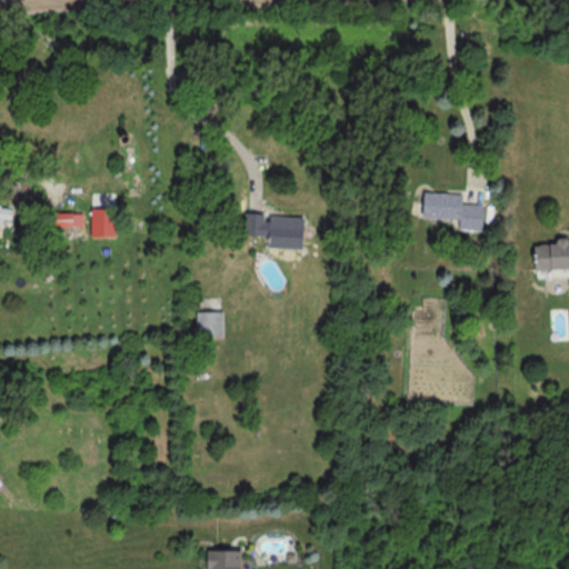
[(468,195),(427,192),(426,217),(462,218),(462,229),(487,230),(488,205),(467,203),(468,195)]
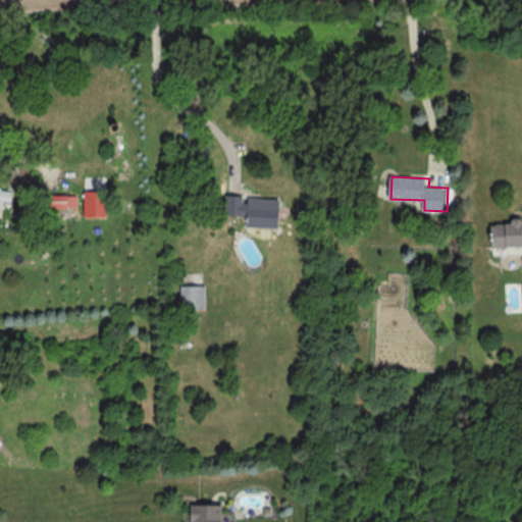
[(0,206),(0,203),(13,204),(14,192),(0,190),(0,206)]
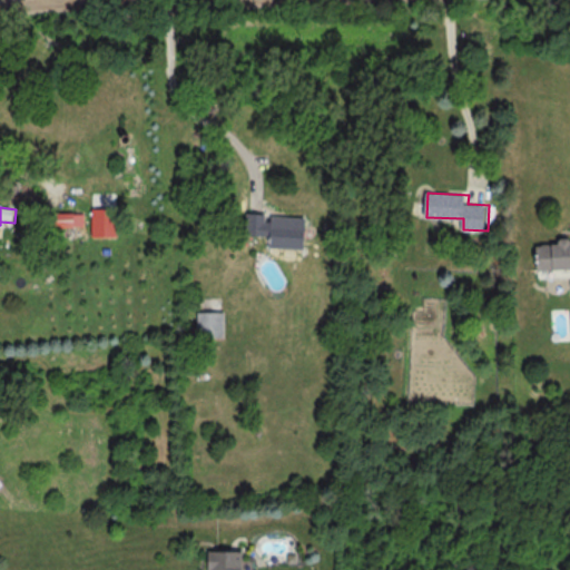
[(271,247),(311,248),(312,216),(249,214),(249,235),(272,236),(271,247)]
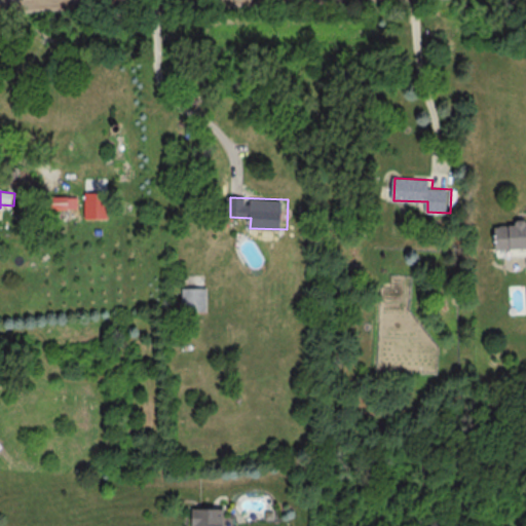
[(525,248),(525,224),(501,224),(501,234),(497,234),(497,249),(525,248)]
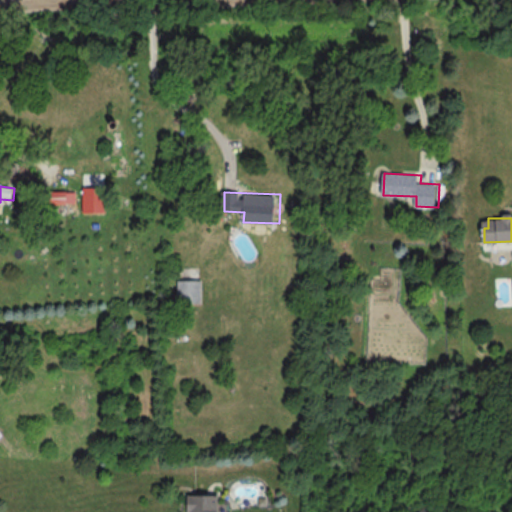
[(203,280),(177,280),(177,303),(203,303),(203,280)]
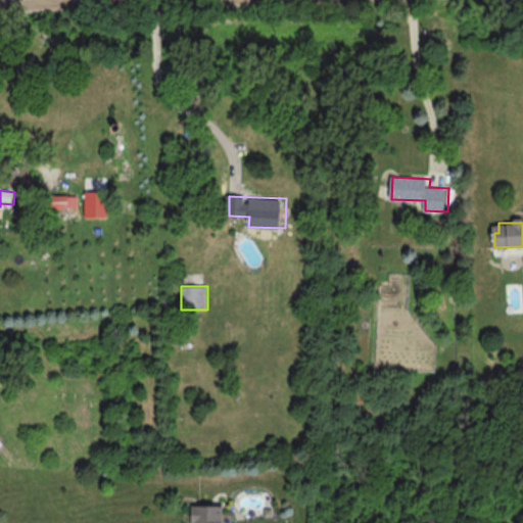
[(226,522),(226,506),(195,506),(194,522),(226,522)]
